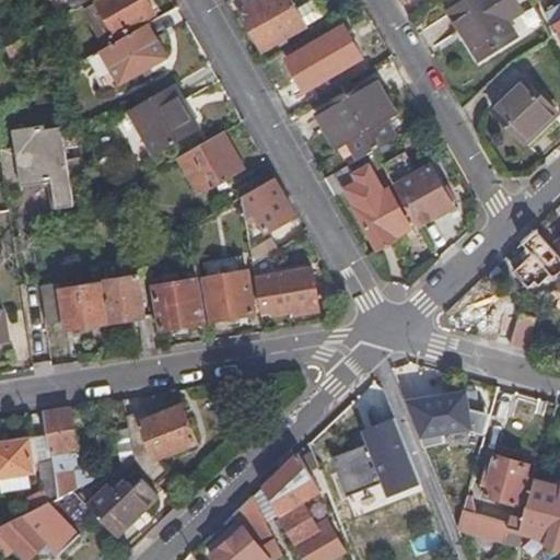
[(149,0),(102,0),(86,9),(106,43),(156,12),(149,0)]
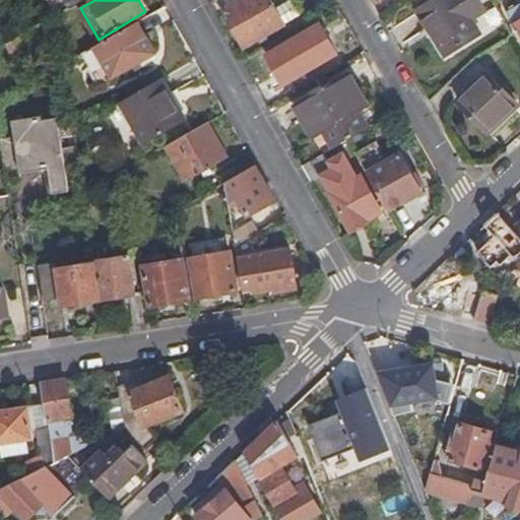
[(210,0),(209,1),(216,14),(219,12),(226,23),(231,21),(246,46),(303,15),(294,0),(289,0),(277,7),(272,0),(210,0)]
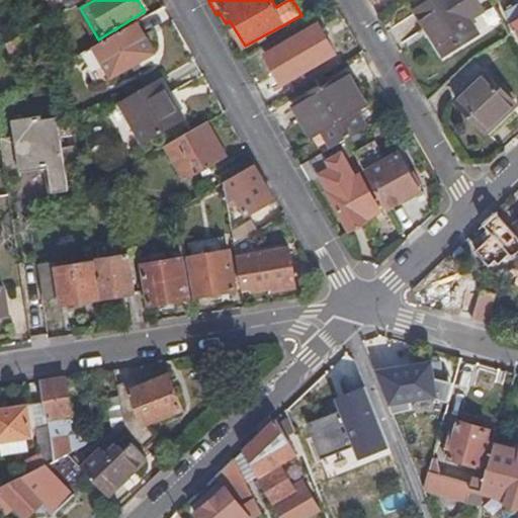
[(434,0),(416,12),(425,27),(428,26),(432,31),(429,33),(443,56),(477,33),(467,20),(482,11),(473,0),(434,0)]
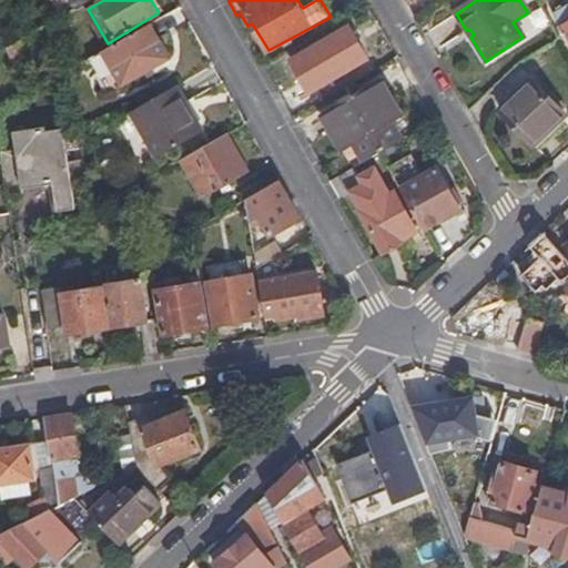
[(567,43),(567,7),(553,17),(567,43)]
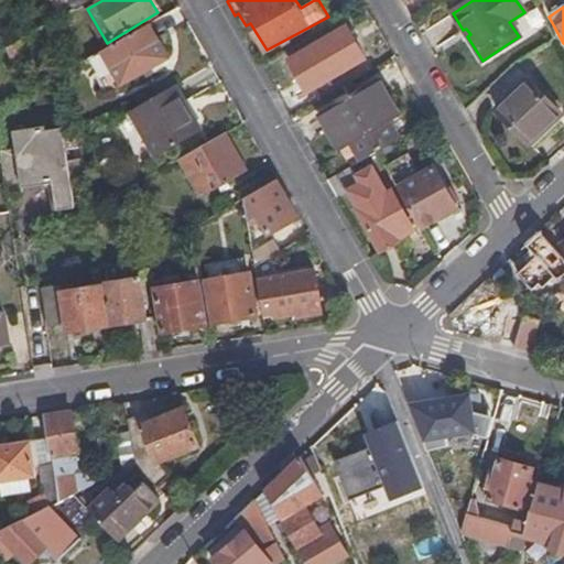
[(170,56),(152,22),(105,50),(125,83),(170,56)]
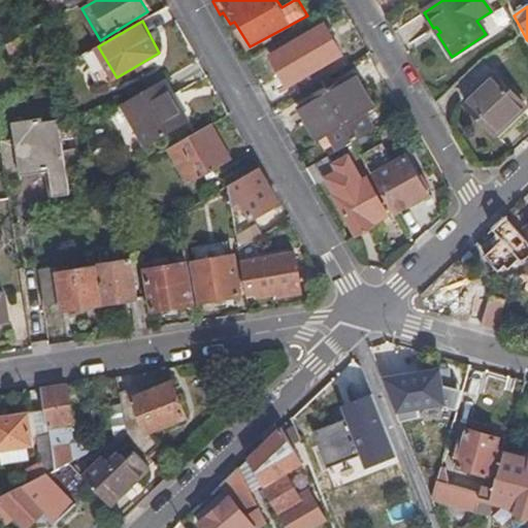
[(343,55),(326,24),(271,55),(290,86),(343,55)]
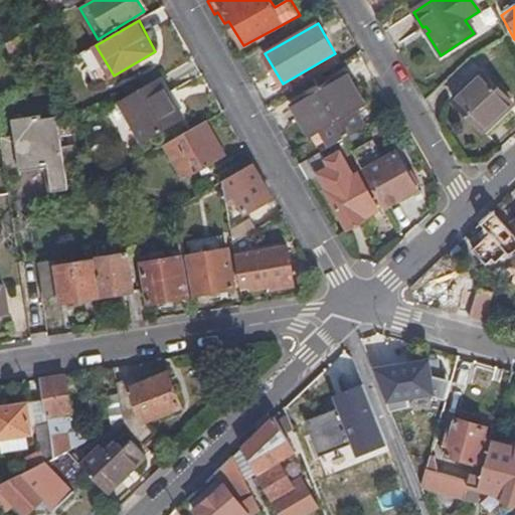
[(96,45),(83,52),(101,83),(114,75),(96,45)]
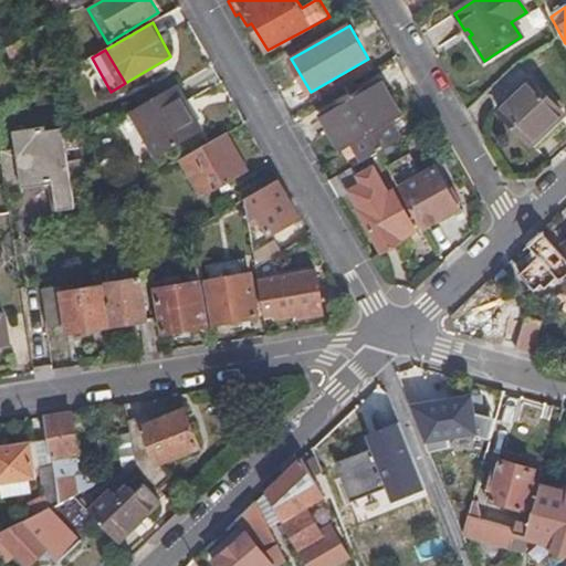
[(380,150),(400,138),(389,118),(399,113),(380,80),(322,114),(341,147),(350,140),(363,160),(380,150)]
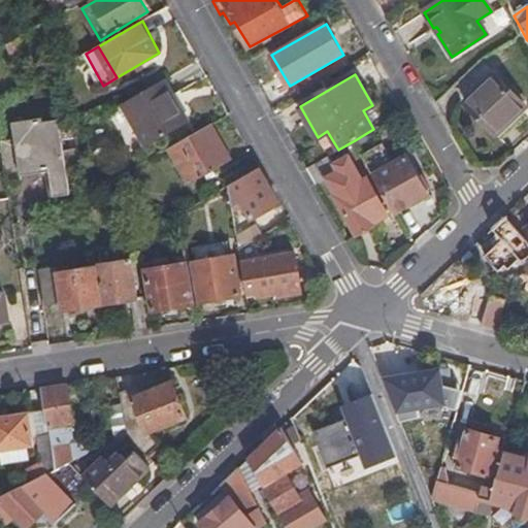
[(464,104),(492,135),(515,113),(523,106),(494,76),(464,104)]
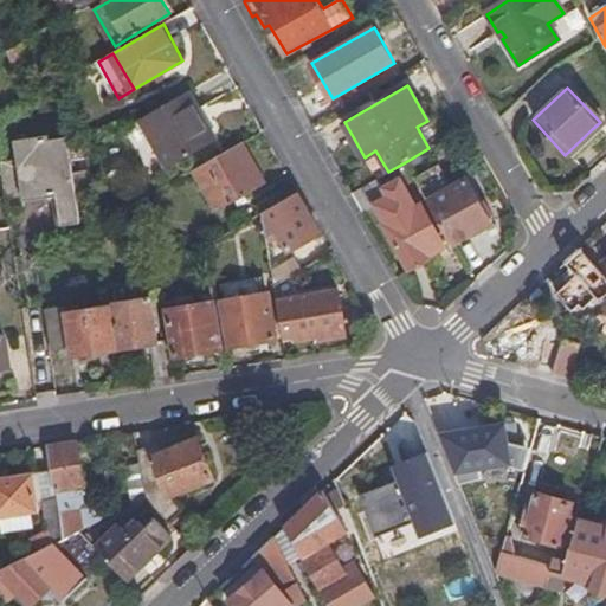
[(219,139),(191,91),(141,118),(169,167),(219,139)]
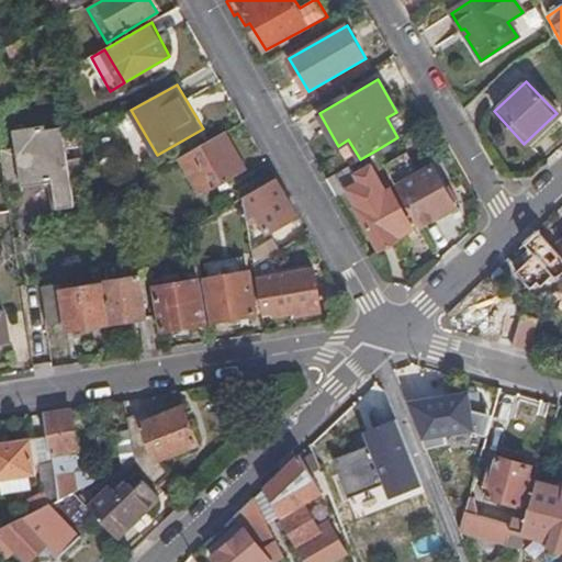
[(295,112),(311,103),(304,93),(289,101),(295,112)]
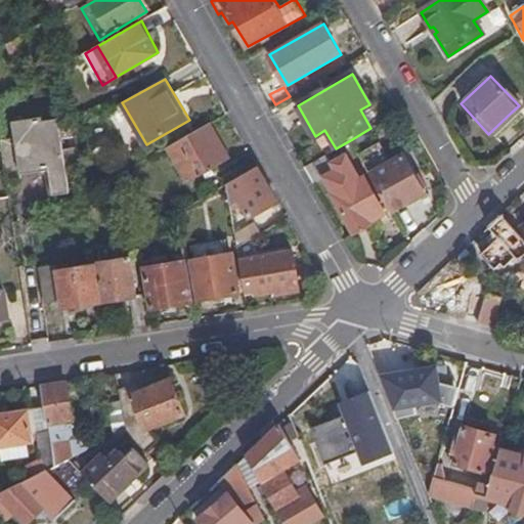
[(511,113),(488,134),(493,137),(515,118),(511,113)]
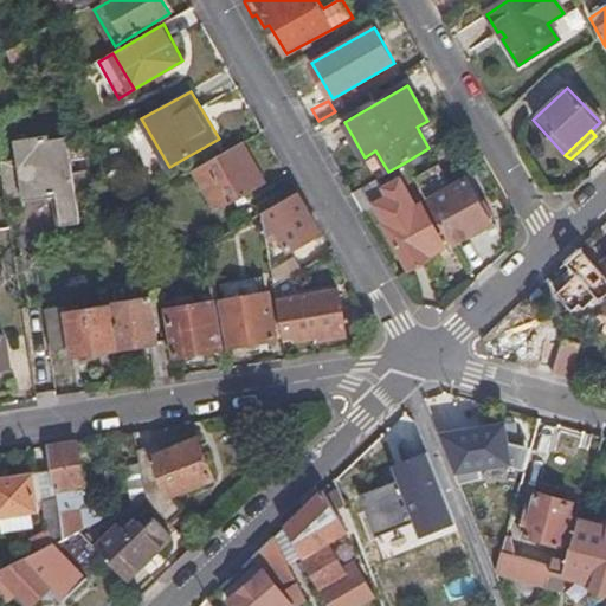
[(78,161),(90,159),(89,149),(86,139),(75,141),(78,161)]
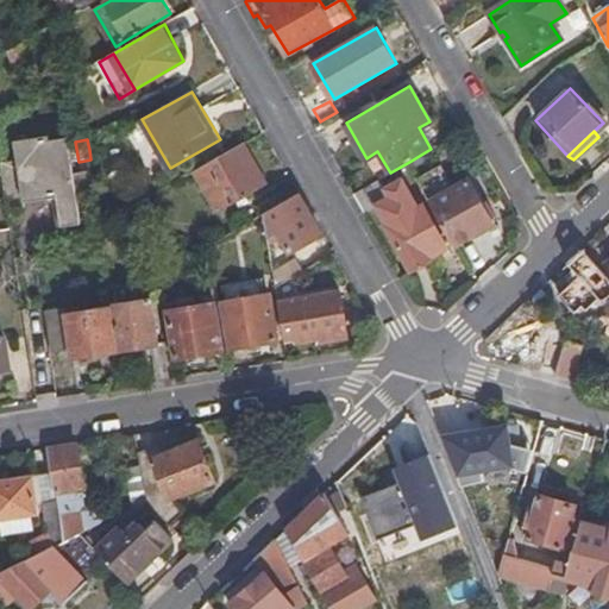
[(1,164),(7,206),(52,199),(54,203),(58,202),(63,227),(82,224),(77,194),(74,174),(73,163),(70,142),(37,148),(38,157),(1,164)]
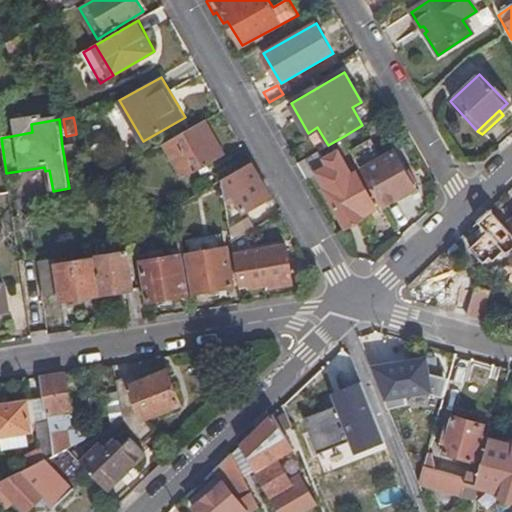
[(225,154),(206,120),(165,144),(185,178),(225,154)]
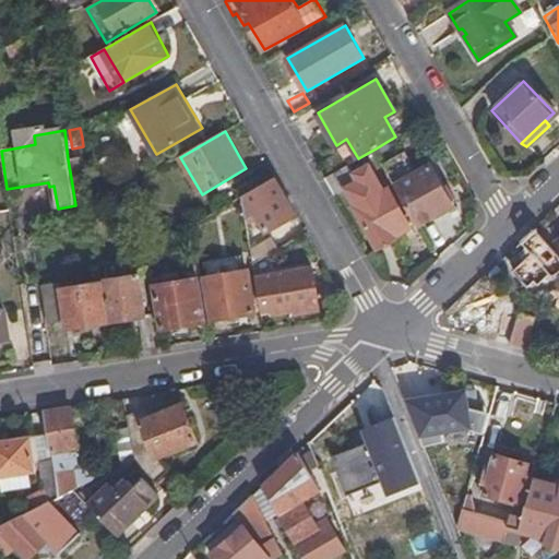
[(387,163),(395,180),(419,169),(411,151),(387,163)]
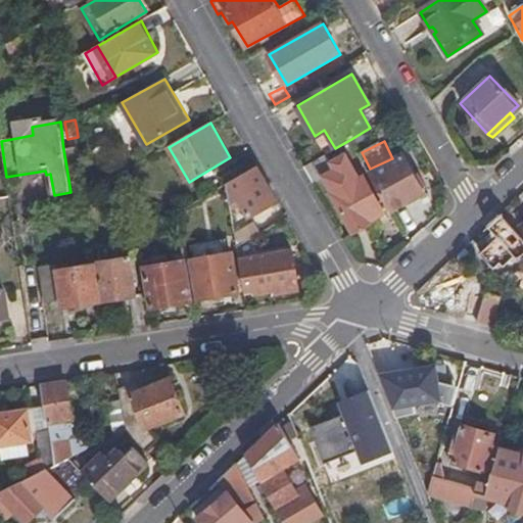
[(72,165),(82,164),(79,146),(68,148),(72,165)]
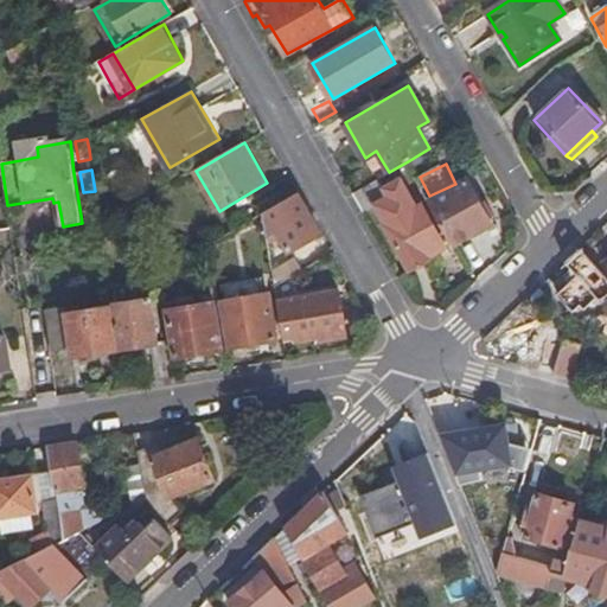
[(429,199),(454,244),(477,232),(474,228),(493,217),(470,177),(429,199)]
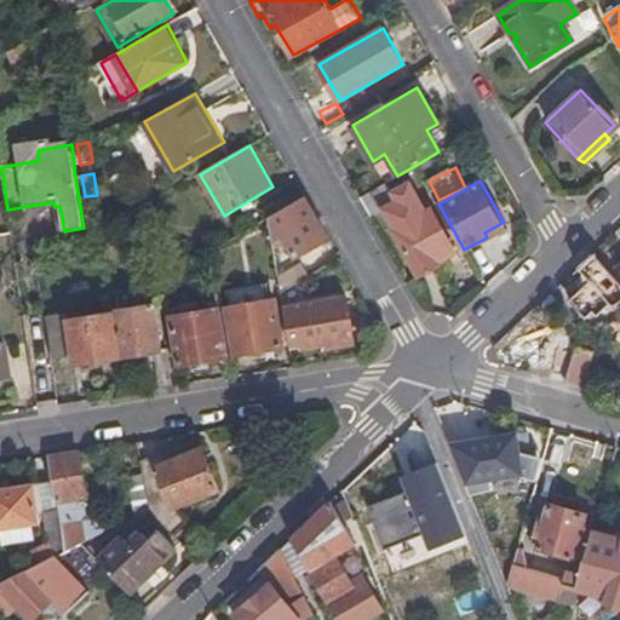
[(388,182),(361,196),(373,217),(385,211),(420,274),(440,263),(437,258),(454,248),(432,208),(428,211),(411,182),(394,193),(388,182)]
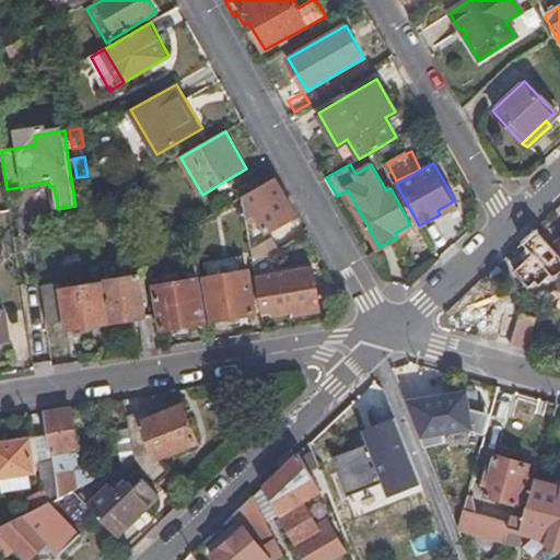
[(243,196),(246,217),(255,212),(268,233),(299,214),(277,177),(243,196)]
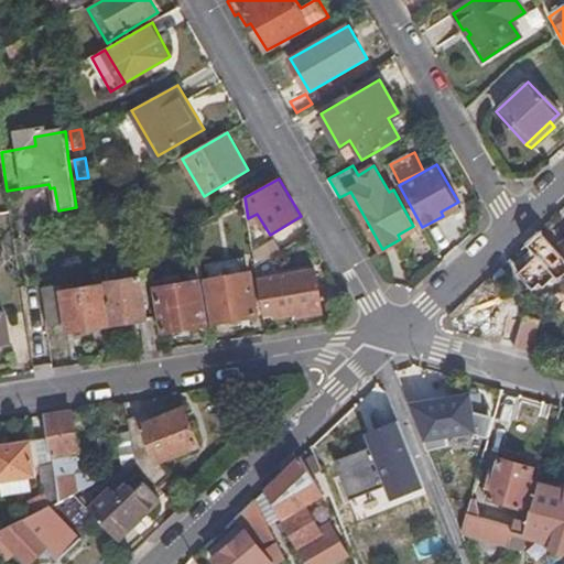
[(441,212),(443,216),(461,206),(458,202),(441,212)]
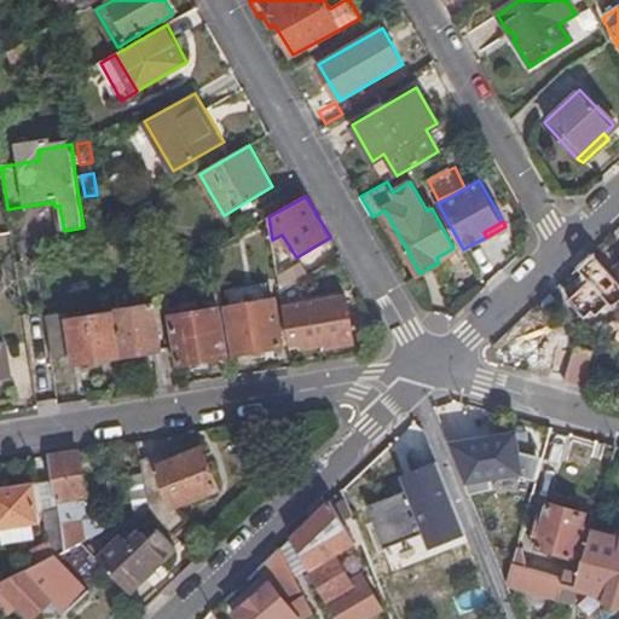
[(437,258),(439,262),(457,254),(453,248),(437,258)]
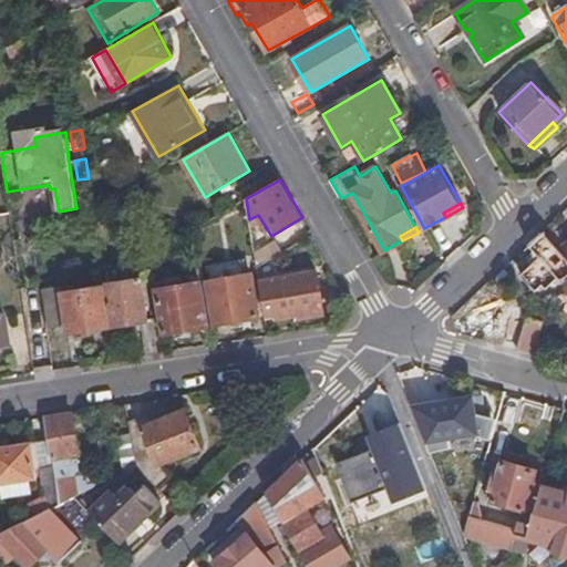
[(566,261),(540,234),(527,246),(538,258),(519,276),(535,292),(542,286),(545,289),(556,279),(554,275),(558,270),(566,279),(566,261)]
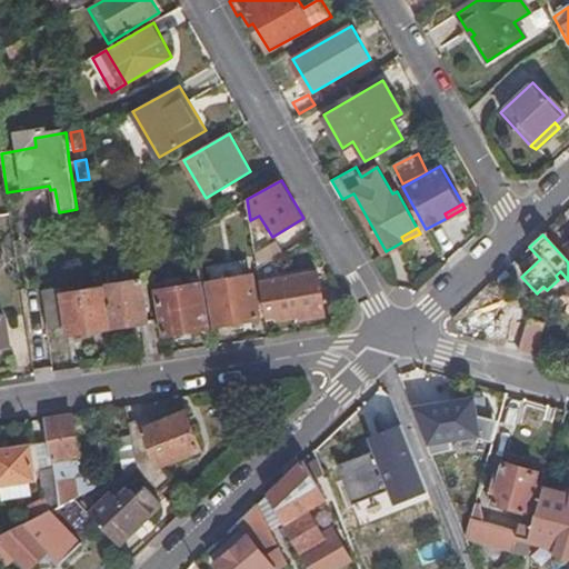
[(206,283),(213,326),(260,319),(253,276),(247,276),(245,261),(210,267),(211,282),(206,283)]
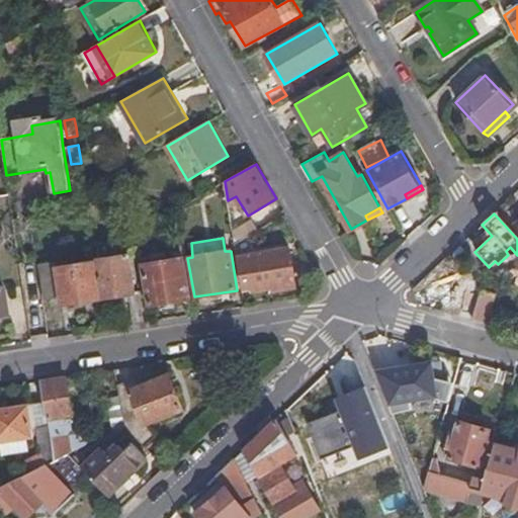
[(289,249),(237,257),(243,288),(254,287),(254,289),(295,282),(289,249)]
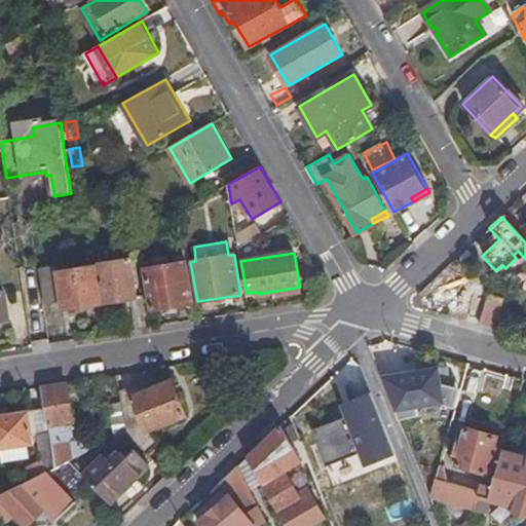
[(136,330),(150,328),(145,296),(138,297),(132,257),(99,263),(99,266),(105,302),(130,299),(136,330)]
